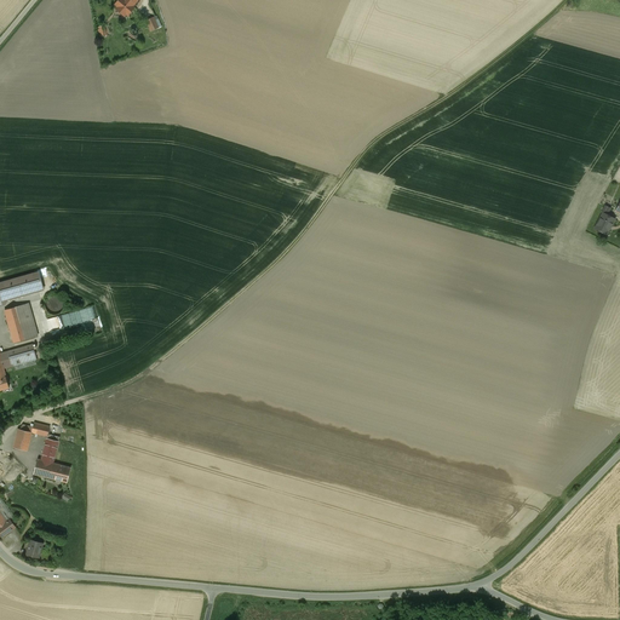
[(121,0),(116,6),(118,7),(116,10),(125,17),(126,15),(127,16),(135,7),(132,6),(137,0),(121,0)]
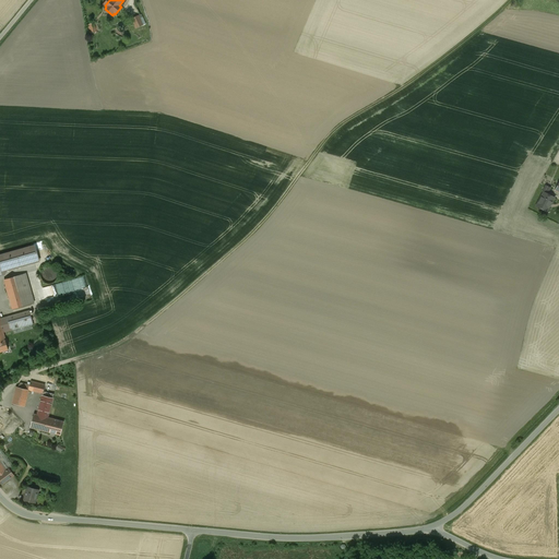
[(139,16),(132,20),(134,23),(138,22),(139,26),(142,25),(139,16)]
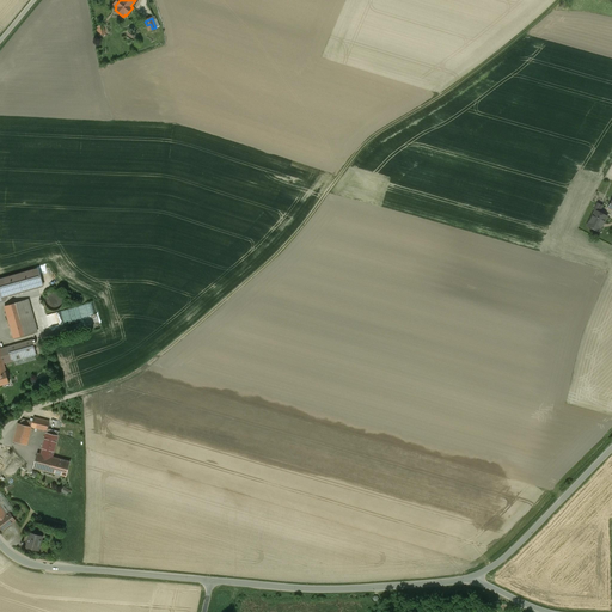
[(595,210),(587,226),(599,232),(606,216),(595,210)]
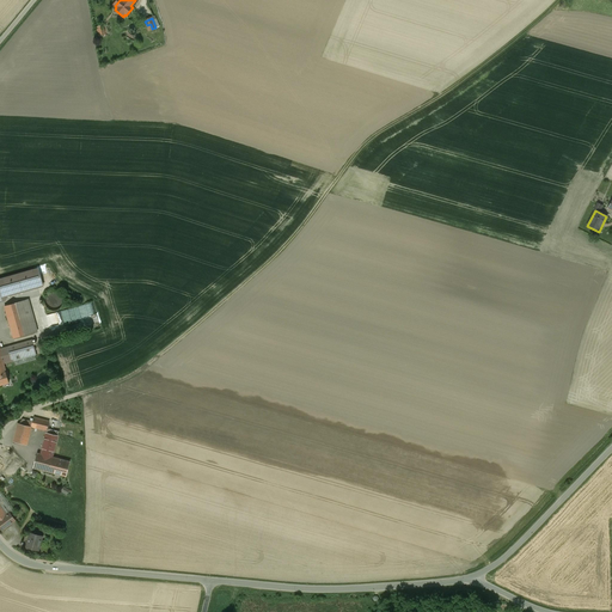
[(38,269),(4,279),(8,297),(43,287),(38,269)]
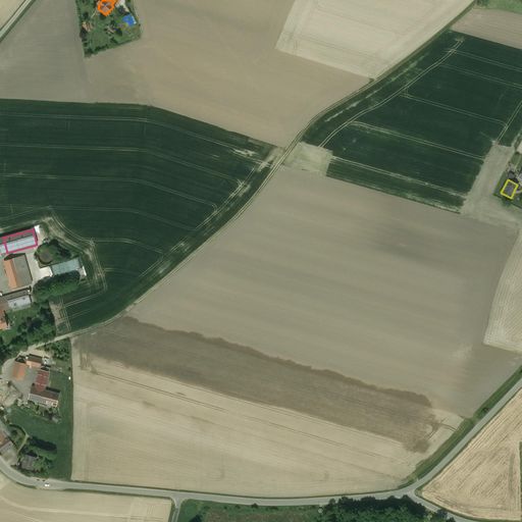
[(53,261),(53,258),(52,255),(51,253),(48,251),(46,251),(43,251),(41,253),(39,255),(39,258),(39,261),(41,263),(43,265),(46,265),(49,265),(51,263),(53,261)]
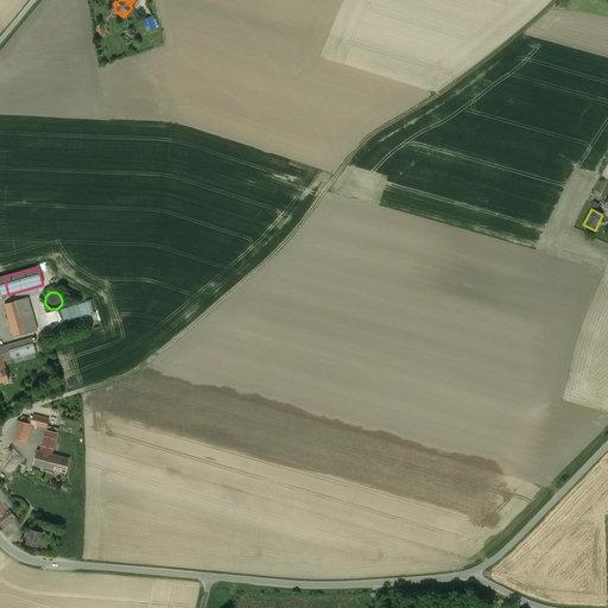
[(27,298),(5,304),(13,336),(37,330),(27,298)]
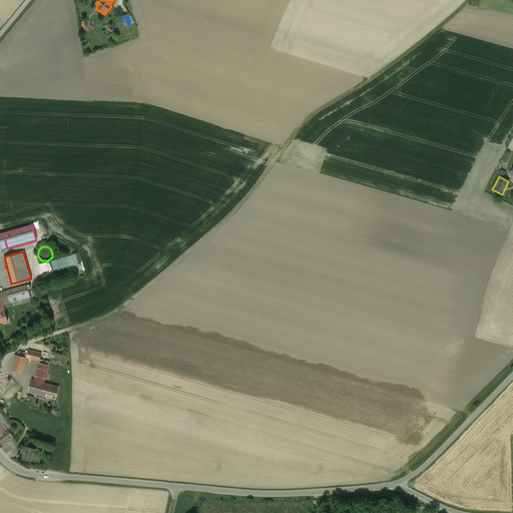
[(27,286),(0,293),(0,295),(3,306),(30,298),(27,286)]
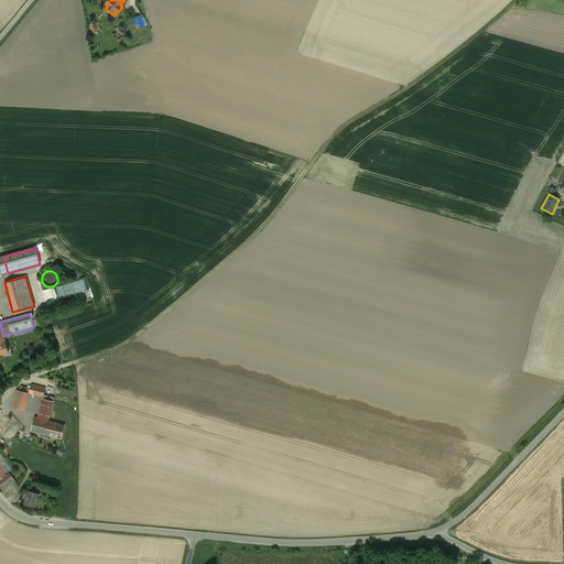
[(45,389),(31,386),(30,389),(29,393),(43,398),(44,396),(45,389)]
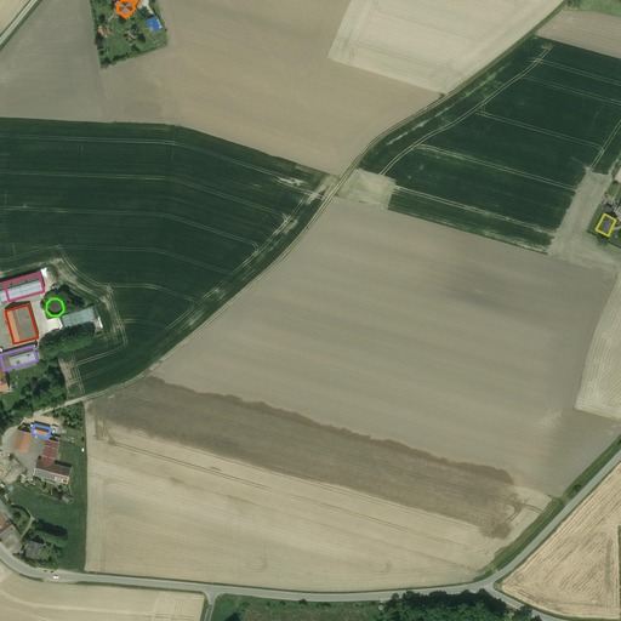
[(20,431),(18,431),(13,449),(27,453),(32,433),(20,431)]
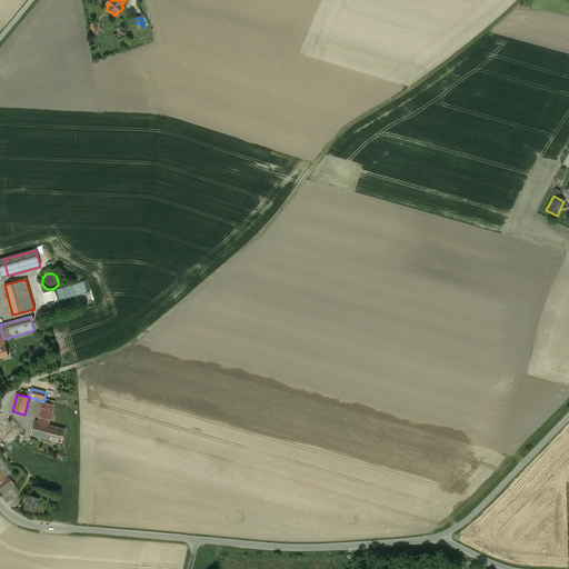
[(53,406),(43,402),(38,422),(35,421),(31,436),(61,443),(65,429),(56,427),(49,426),(52,413),(53,406)]
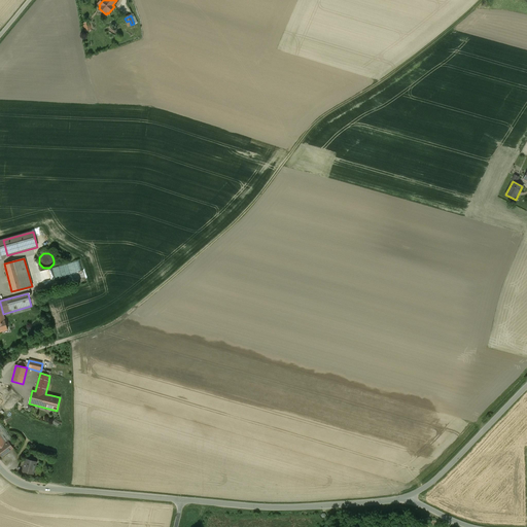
[(5,444),(0,448),(0,454),(2,457),(12,449),(8,442),(5,444)]
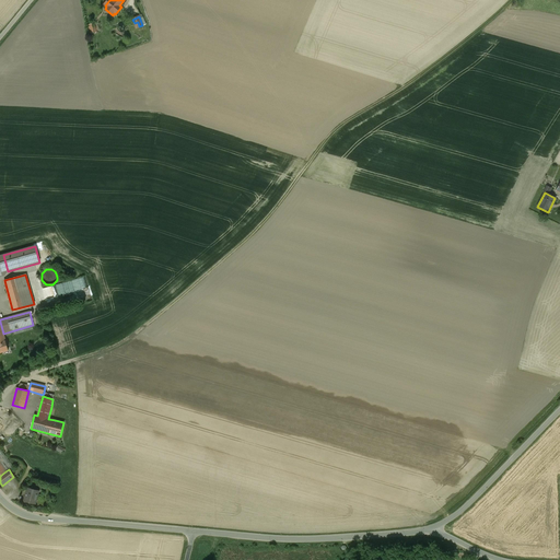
[(32,487),(30,487),(27,488),(24,501),(35,504),(38,491),(33,489),(32,487)]
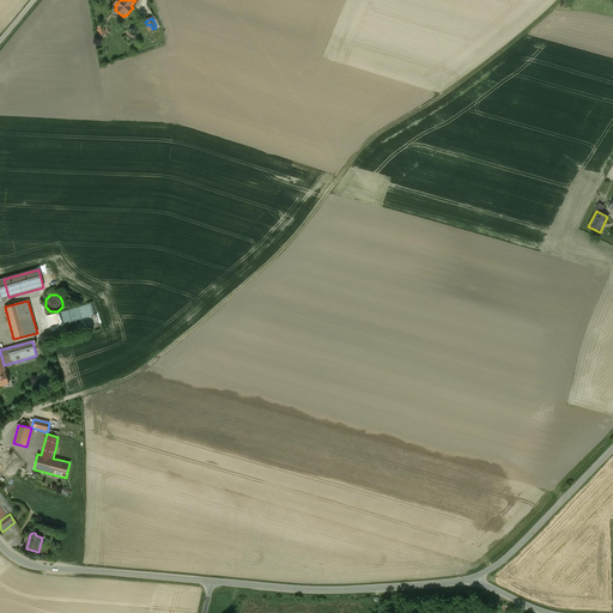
All buildings are outlined.
